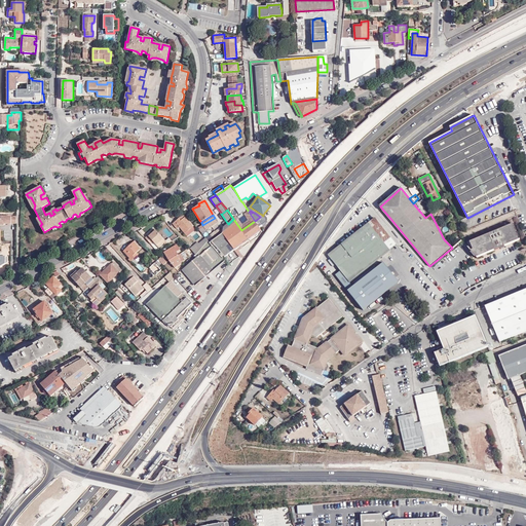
[(255,221),(260,229),(264,226),(263,224),(265,223),(266,221),(266,220),(265,217),(263,215),(263,216),(262,215),(260,217),(255,221)]
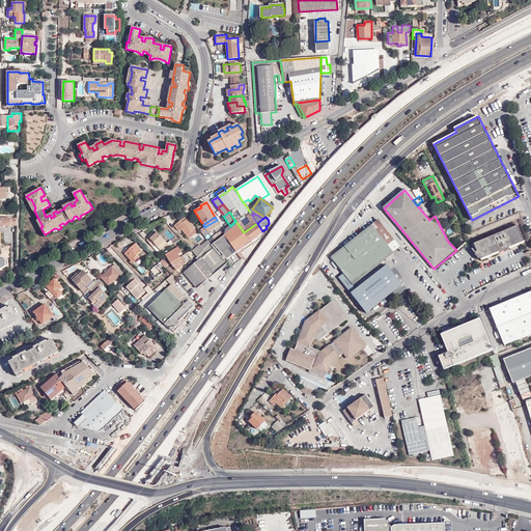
[(185,222),(183,220),(174,226),(178,231),(180,229),(187,235),(195,229),(187,220),(185,222)]
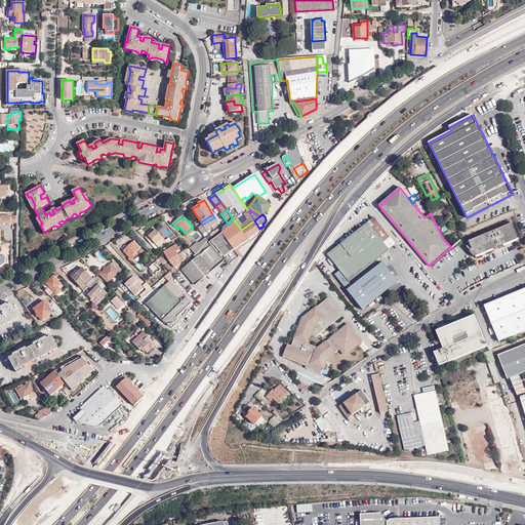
[(214,217),(202,225),(205,229),(217,223),(214,217)]
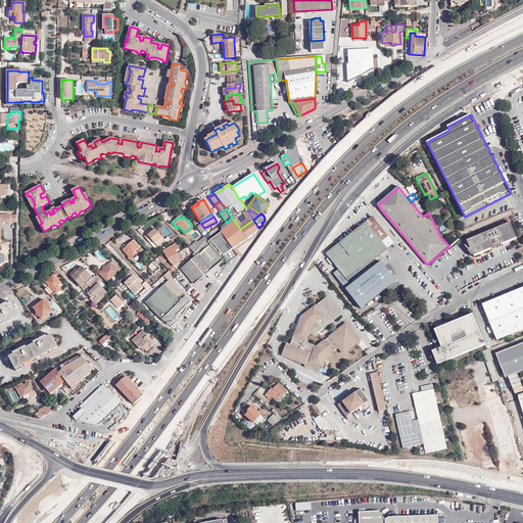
[(373,217),(326,253),(338,270),(333,274),(361,308),(396,281),(381,262),(350,285),(347,280),(387,248),(393,243),(373,217)]
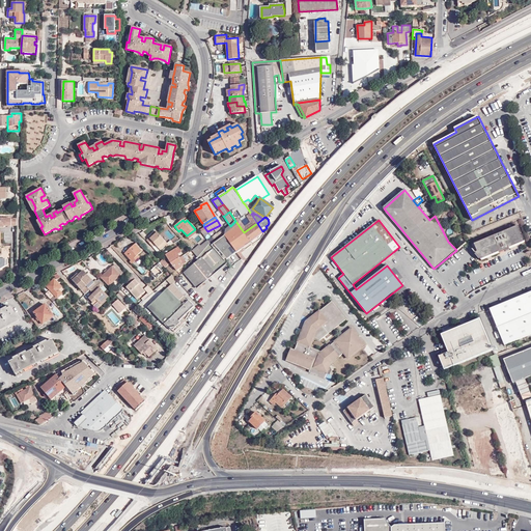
[(236,252),(242,248),(251,242),(244,232),(235,221),(230,226),(229,227),(227,228),(225,229),(225,230),(224,235),(236,252)]
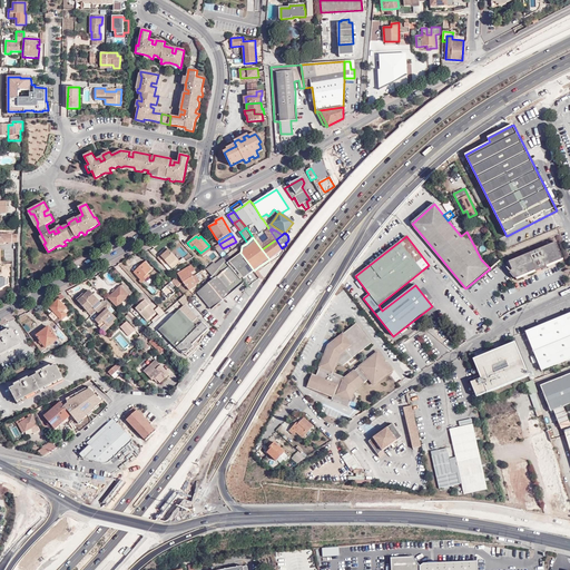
[(219,244),(218,241),(216,238),(209,243),(214,247),(219,244)]
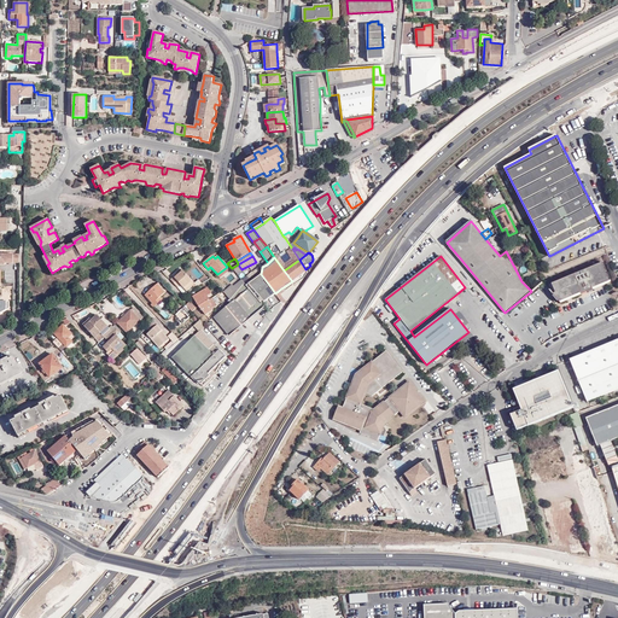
[(292,281),(307,270),(305,269),(299,260),(284,270),(292,281)]
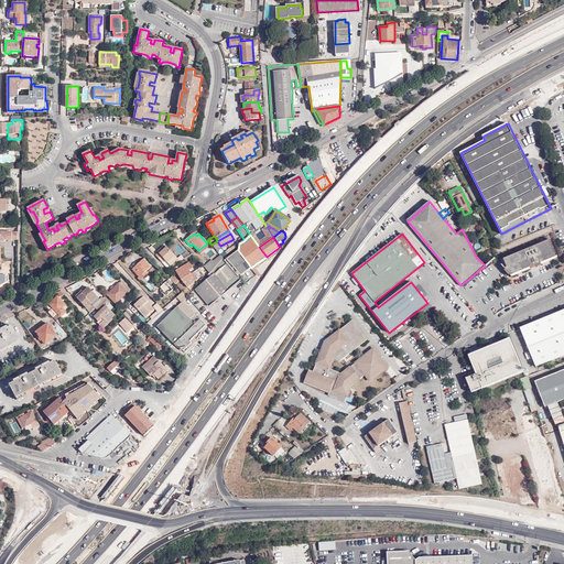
[(510,277),(530,268),(529,264),(532,262),(532,264),(534,263),(535,266),(537,267),(540,266),(540,263),(555,257),(549,240),(502,259),(505,264),(501,266),(510,277)]
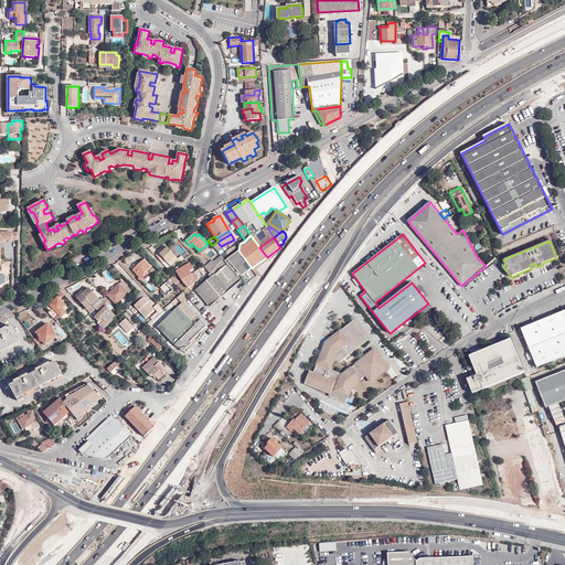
[(217,242),(212,245),(217,252),(222,248),(221,246),(217,242)]
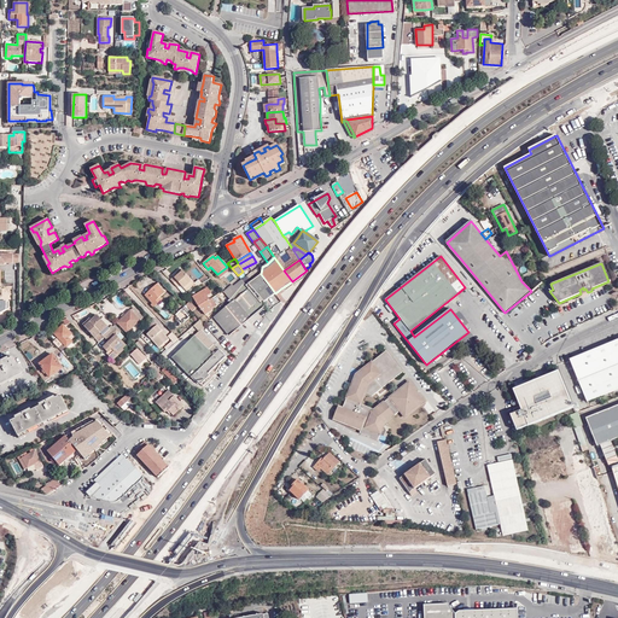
[(243,279),(242,280),(244,283),(248,280),(262,268),(262,267),(261,266),(252,272),(248,275),(243,279)]
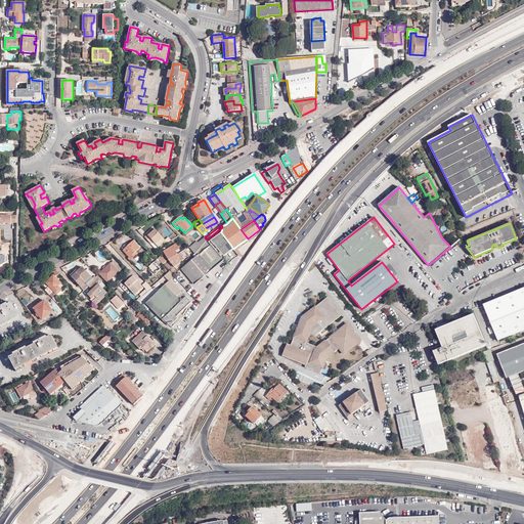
[(192,226),(184,232),(186,235),(194,229),(192,226)]
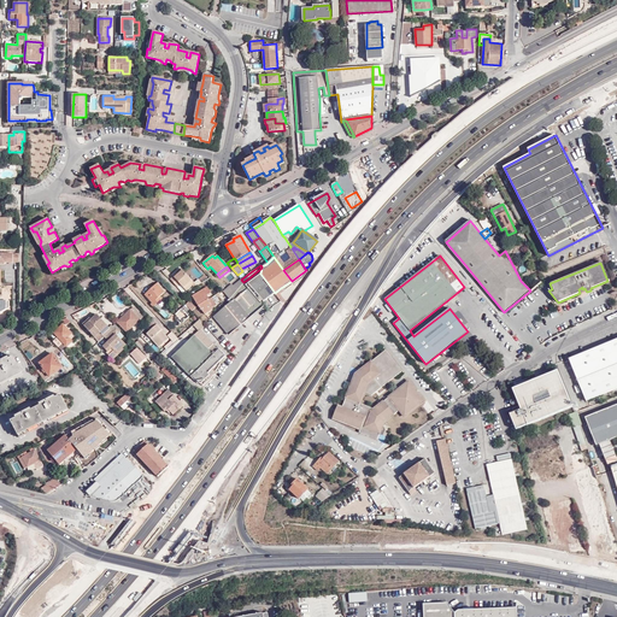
[(176,272),(177,272),(178,274),(175,277),(174,276),(170,278),(177,286),(181,283),(183,287),(192,278),(181,268),(176,272)]
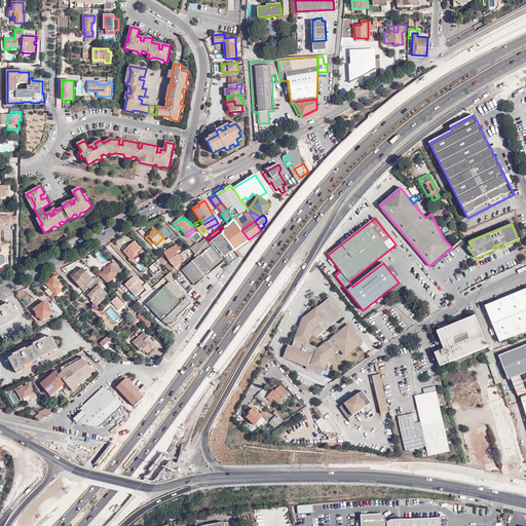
[(214,239),(222,233),(223,228),(211,238),(212,240),(213,238),(214,239)]
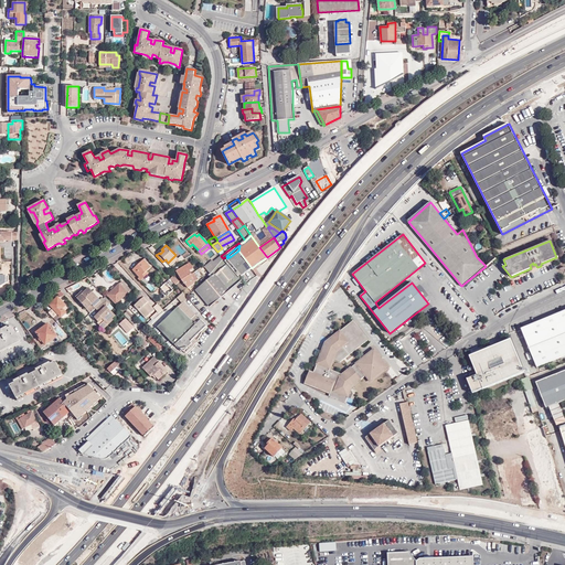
[(278,254),(281,248),(280,247),(267,257),(269,260),(278,254)]
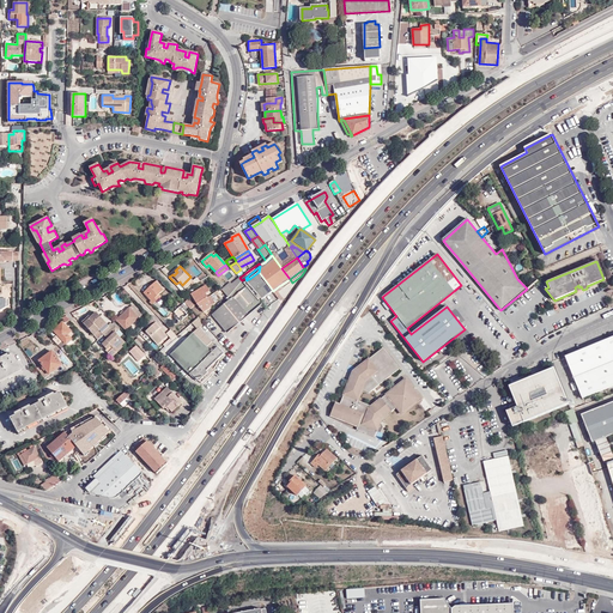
[(517,279),(527,274),(523,268),(514,272),(517,279)]
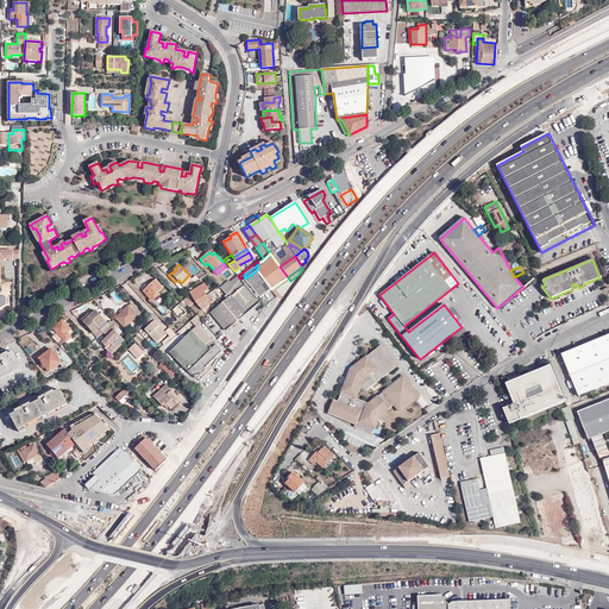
[(261,297),(271,290),(271,289),(257,270),(248,277),(245,280),(261,297)]
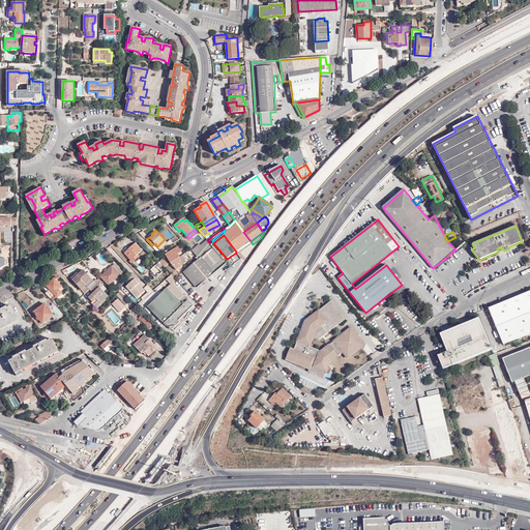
[(167,242),(165,239),(157,246),(160,248),(167,242)]
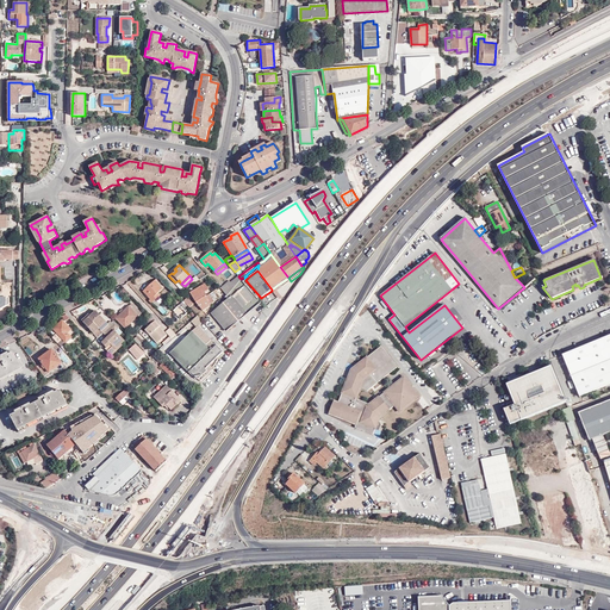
[(230,281),(222,288),(228,296),(241,279),(238,277),(231,282),(230,281)]
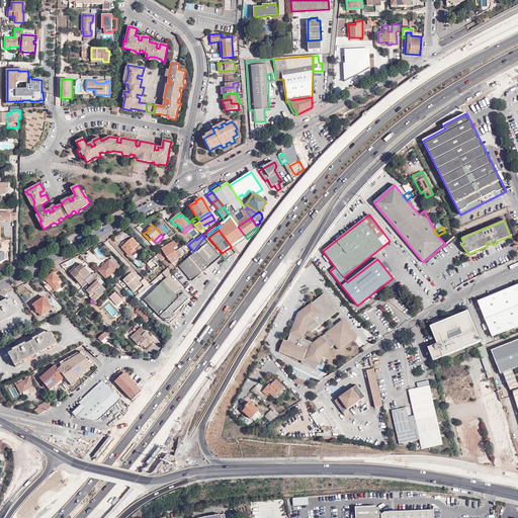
[(135,237),(133,238),(139,245),(141,243),(135,237)]
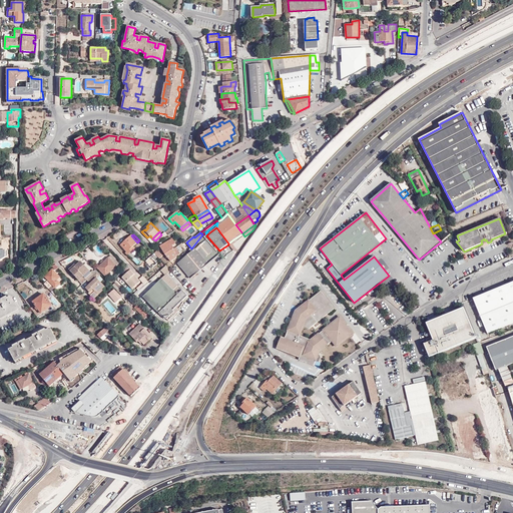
[(204,240),(206,239),(204,236),(202,234),(191,248),(192,250),(193,251),(195,249),(195,248),(204,240)]
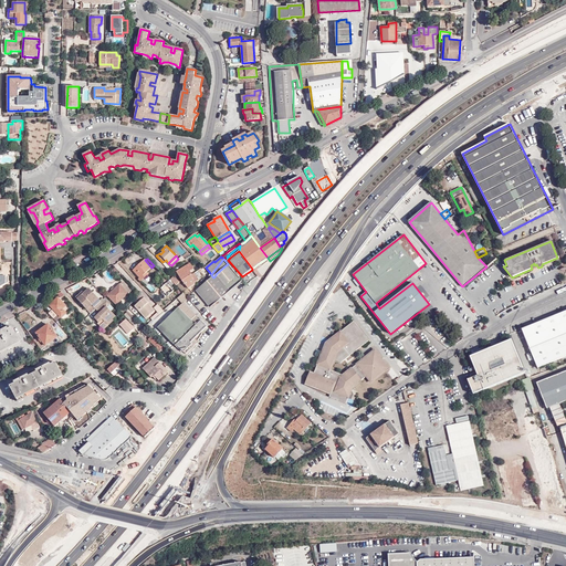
[(139,278),(138,279),(140,281),(143,280),(146,276),(149,274),(147,272),(152,268),(145,260),(134,271),(139,278)]
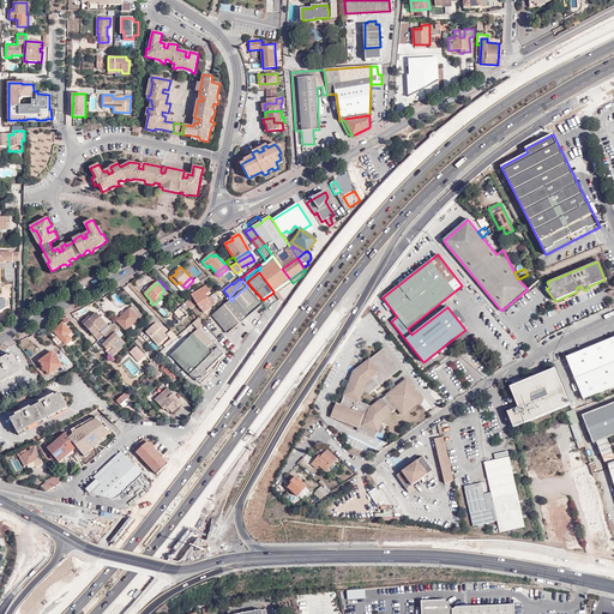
[(260,302),(263,300),(247,282),(245,283),(247,287),(260,302)]
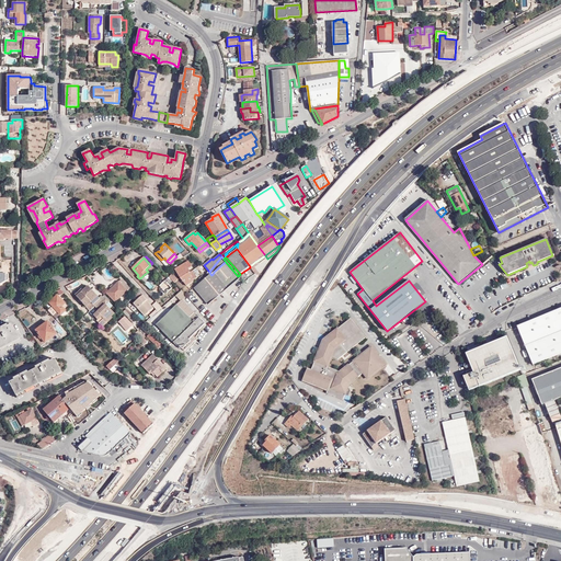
[(239,279),(240,278),(238,276),(226,262),(224,263),(232,275),(222,283),(228,289),(239,279)]
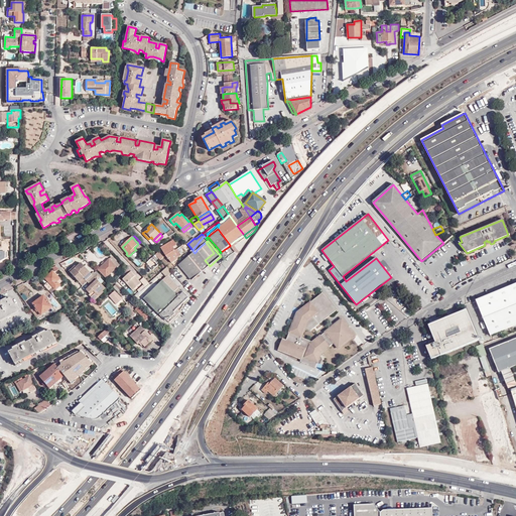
[(161,248),(166,256),(175,250),(173,248),(170,242),(161,248)]
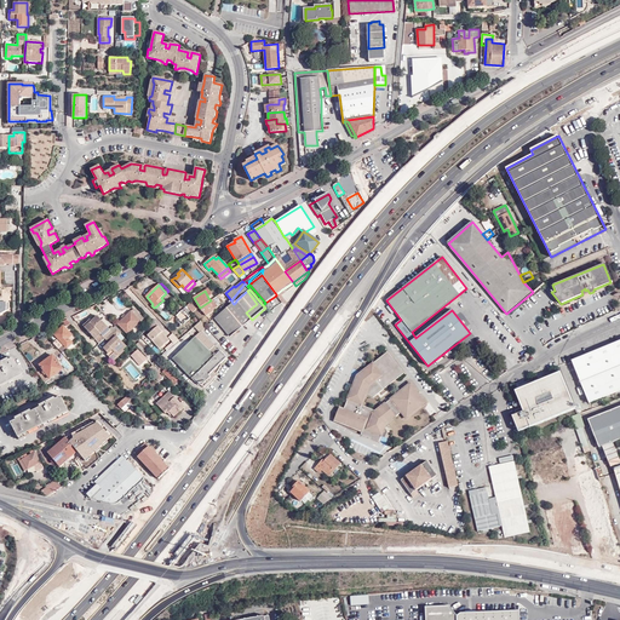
[(242,309),(246,313),(257,304),(247,291),(236,300),(236,302),(242,309)]
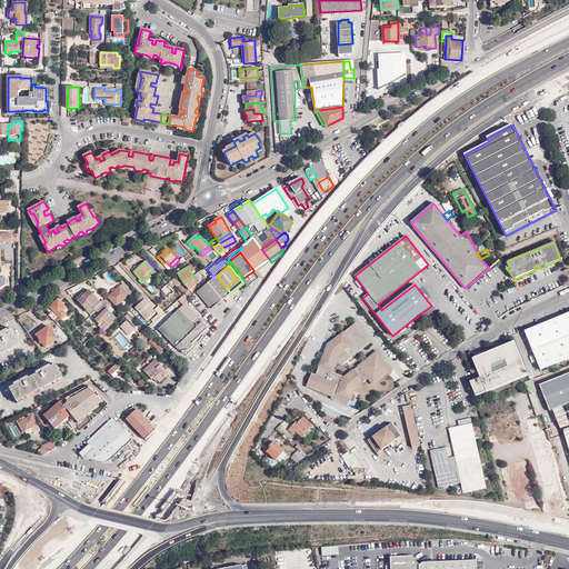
[(193,276),(183,282),(189,290),(197,283),(192,278),(193,277),(193,276)]
